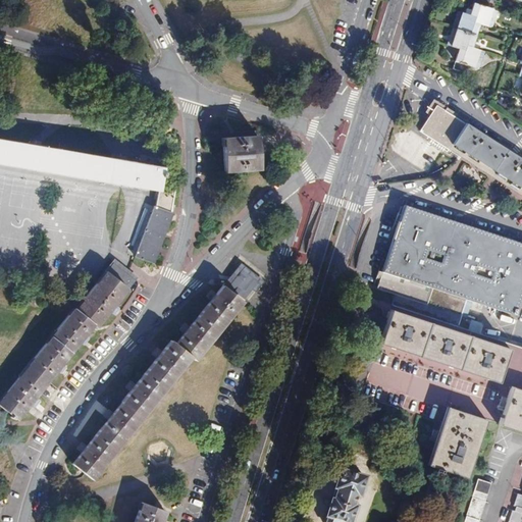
[(484,7),(486,0),(473,0),(469,15),(461,13),(450,47),(458,50),(451,70),(463,74),(466,66),(472,67),(477,49),(470,47),(477,23),(485,25),(490,9),(484,7)]
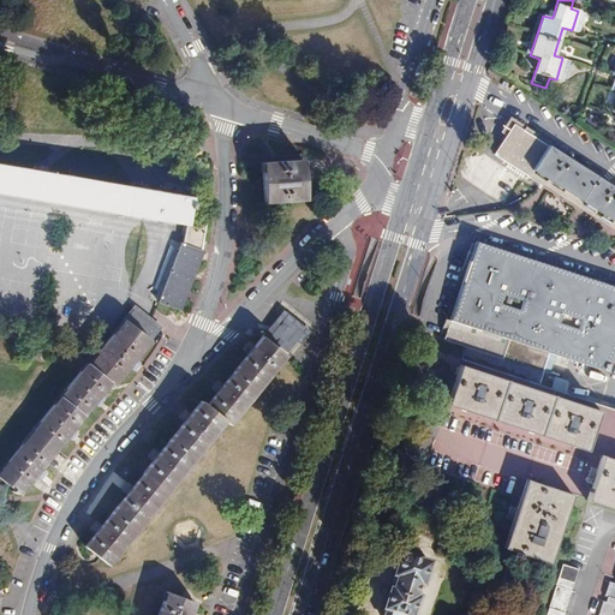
[(614,190),(513,125),(506,137),(515,143),(508,155),(545,179),(544,183),(592,213),(595,210),(601,215),(599,218),(614,227),(614,190)]
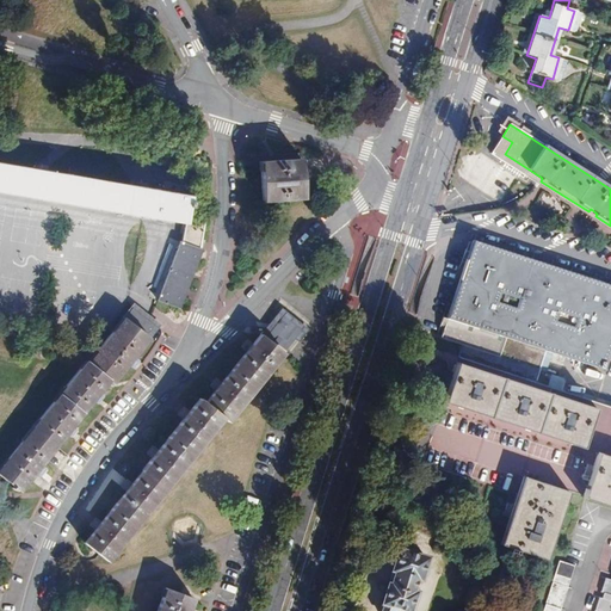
[(0,192),(183,222),(179,242),(153,295),(173,303),(201,247),(196,245),(202,222),(184,220),(189,195),(0,162),(0,192)]
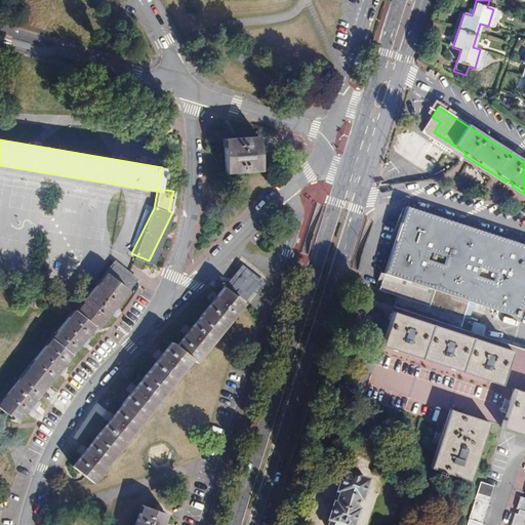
[(256,144),(225,145),(224,177),(256,177),(256,144)]
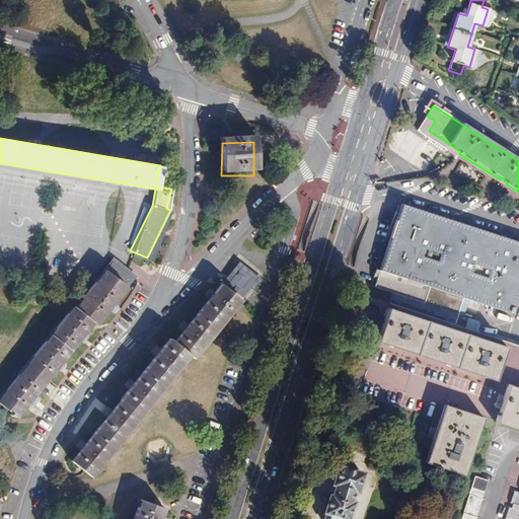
[(391,294),(388,302),(454,324),(462,298),(511,313),(518,287),(518,243),(401,206),(373,288),(391,294)]
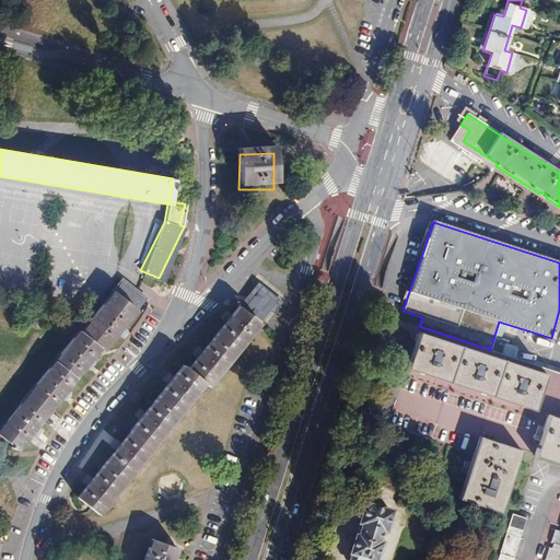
[(76,334),(95,347),(97,349),(113,328),(118,322),(131,305),(125,300),(131,291),(118,278),(76,334)]
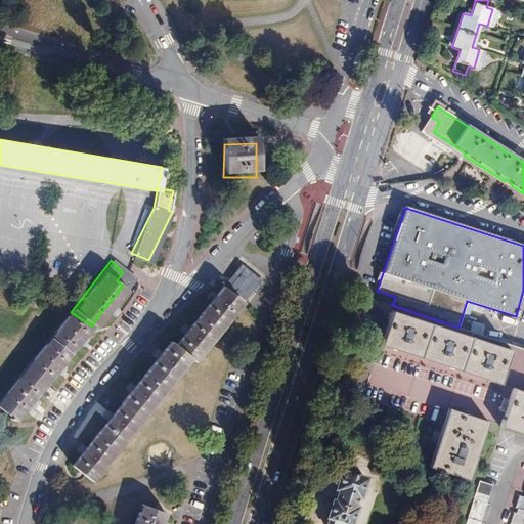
[(169,343),(161,354),(156,359),(133,387),(128,393),(108,417),(103,424),(82,449),(77,455),(70,465),(89,480),(189,357),(193,361),(238,305),(242,307),(260,285),(239,268),(222,290),(220,289),(214,296),(211,301),(187,329),(183,334),(173,346),(169,343)]
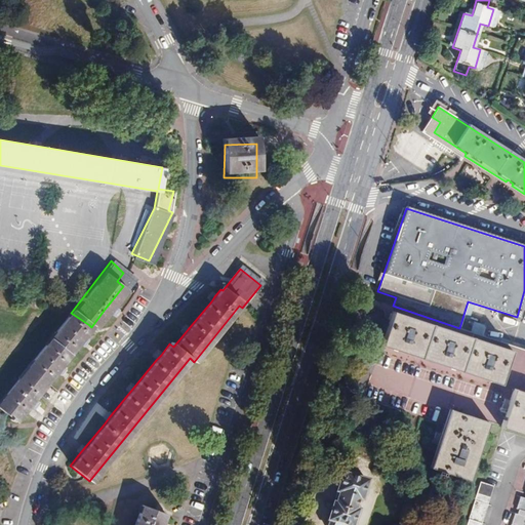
[(129,277),(123,273),(117,281),(123,286),(129,277)]
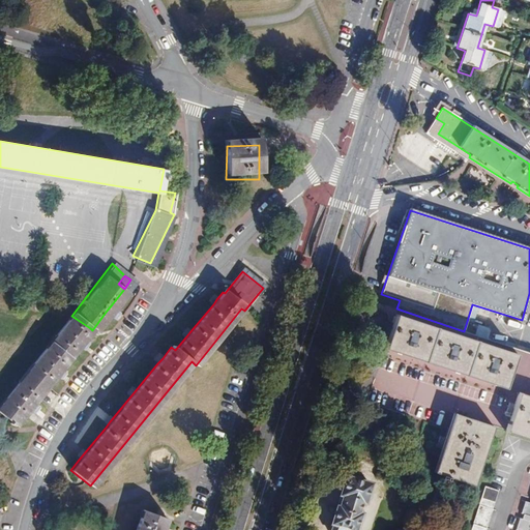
[(116,308),(112,304),(107,311),(112,314),(116,308)]
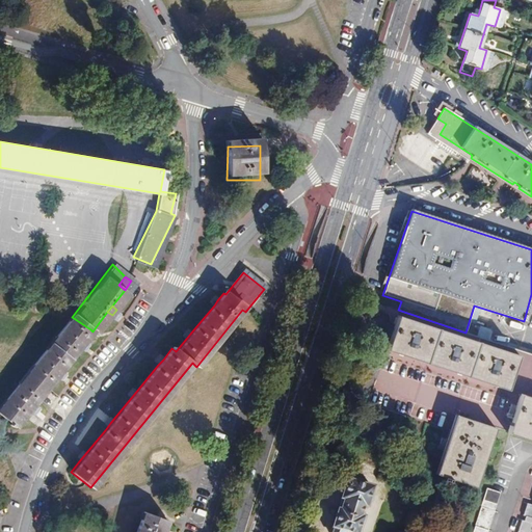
[(531,354),(466,333),(398,310),(386,351),(464,378),(432,474),(437,476),(436,479),(444,482),(445,479),(476,489),(498,430),(531,442),(531,354)]
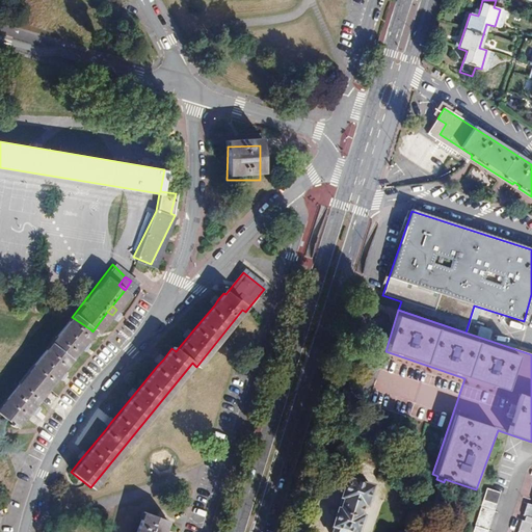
[(90,329),(72,317),(70,316),(15,386),(0,403),(0,414),(15,426),(27,410),(32,404),(41,393),(54,375),(59,368),(78,346),(83,339),(90,329)]
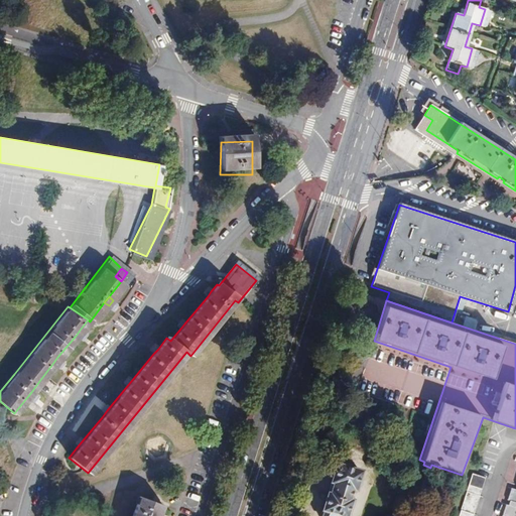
[(81,329),(76,336),(81,340),(85,333),(81,329)]
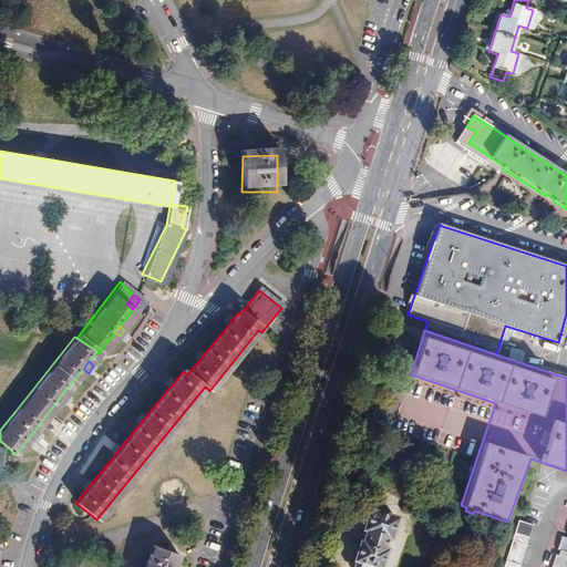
[(168,389),(174,383),(168,379),(163,384),(168,389)]
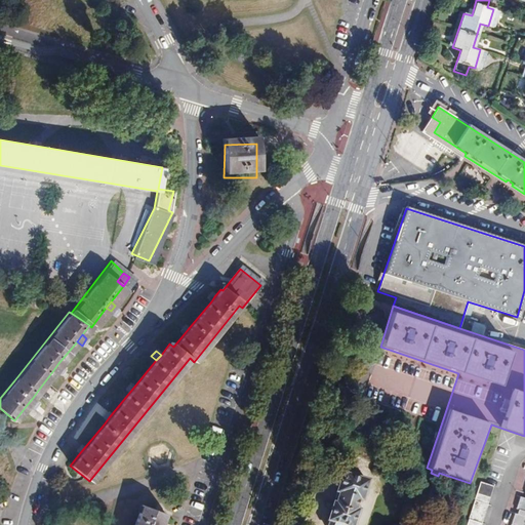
[(58,363),(53,370),(59,374),(64,367),(58,363)]
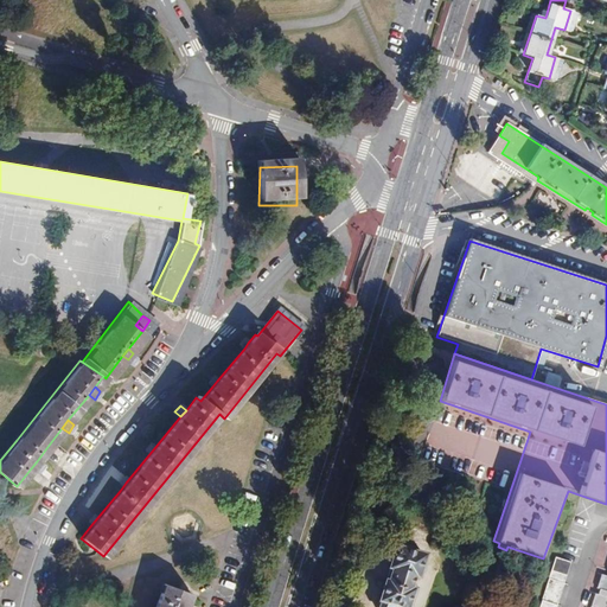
[(148,455),(154,448),(149,445),(144,452),(148,455)]
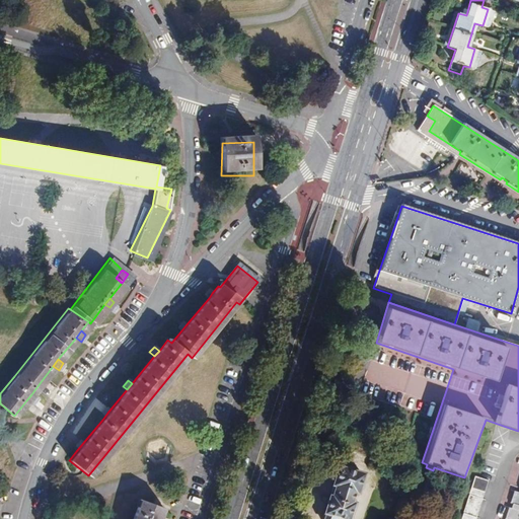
[(36,397),(31,394),(26,400),(31,403),(36,397)]
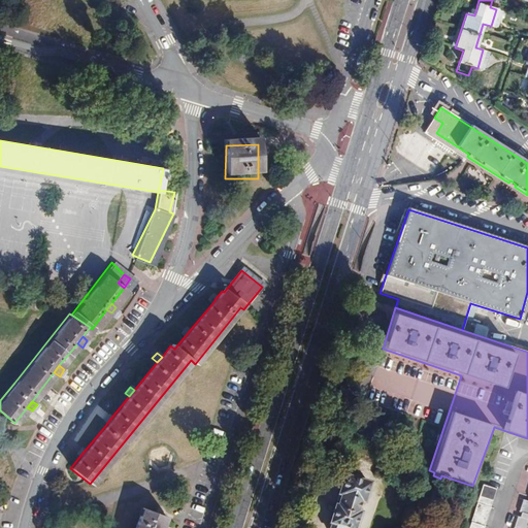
[(104,427),(109,420),(106,417),(100,424),(104,427)]
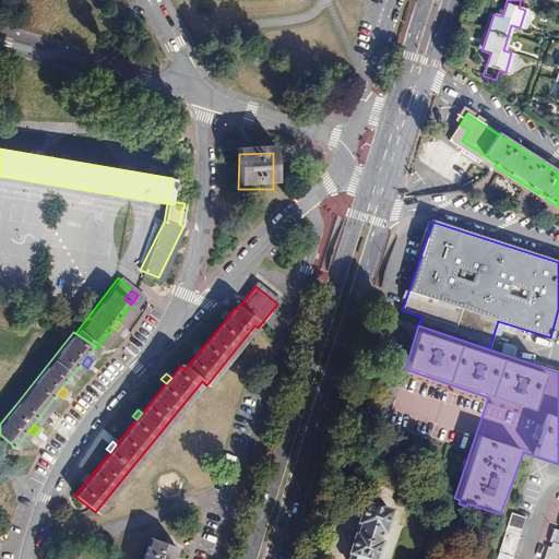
[(382,528),(388,511),(364,503),(358,521),(360,522),(357,536),(354,535),(349,551),(353,554),(351,558),(367,558),(368,558),(372,558),(378,543),(376,542),(379,528),(382,528)]
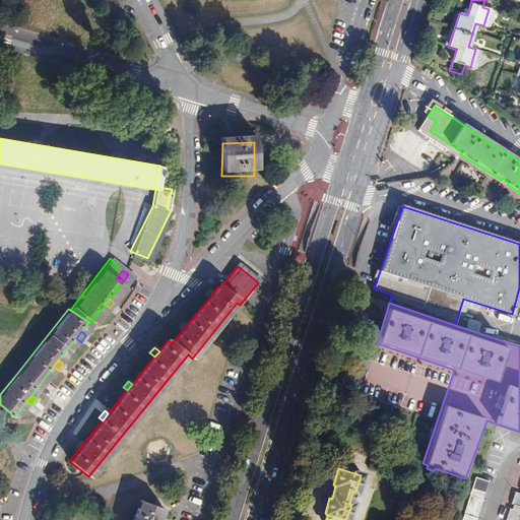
[(463,519),(479,519),(492,484),(478,480),(463,519)]
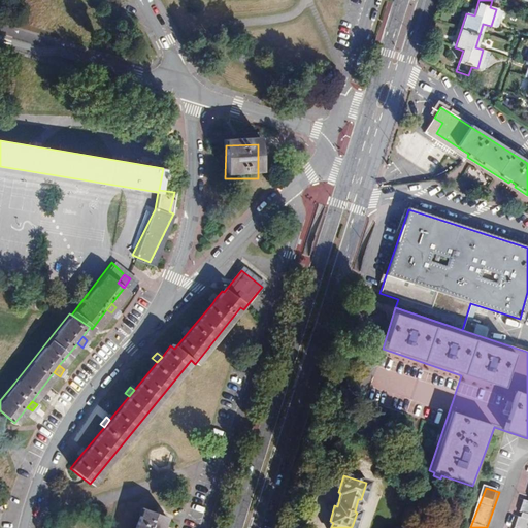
[(527,520),(527,506),(521,505),(518,518),(527,520)]
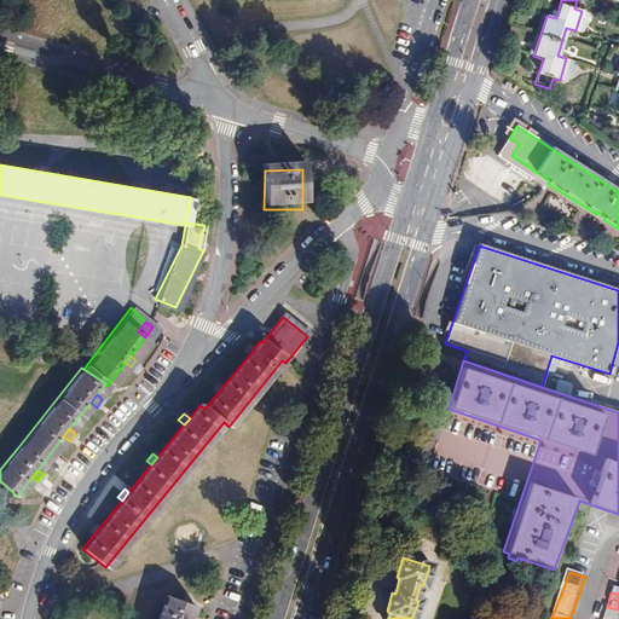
[(185,618),(187,615),(191,605),(163,595),(154,618),(185,618)]
